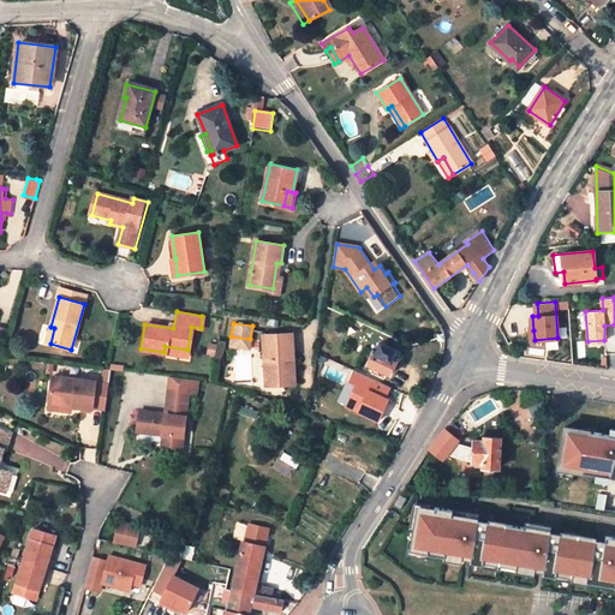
[(292,334),(263,335),(264,359),(268,359),(270,386),(294,384),(292,334)]
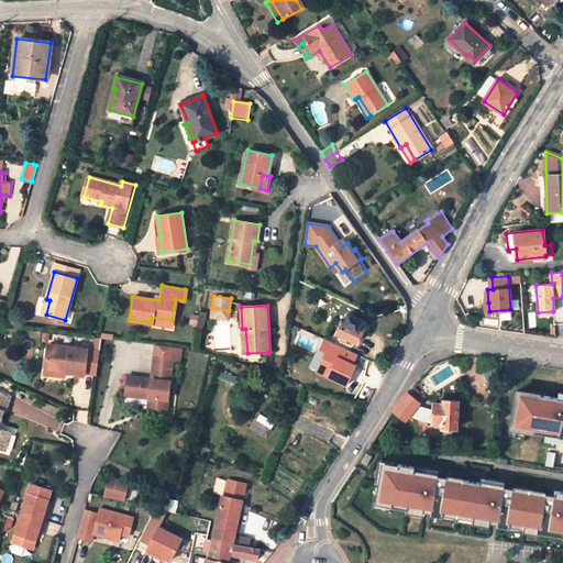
[(229,310),(211,308),(210,316),(228,319),(229,310)]
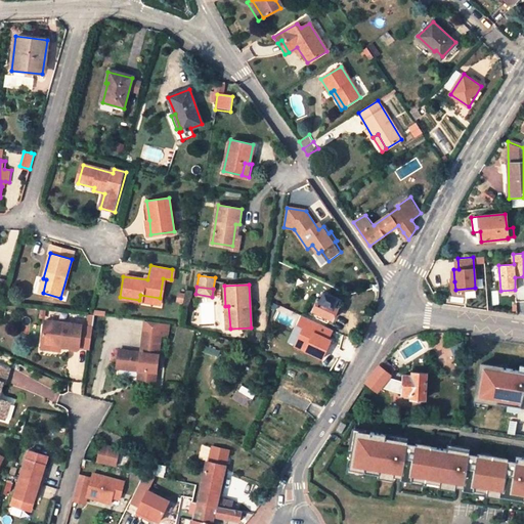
[(333,319),(341,300),(331,295),(332,292),(329,291),(328,294),(324,292),(321,300),(318,299),(317,301),(313,310),(333,319)]
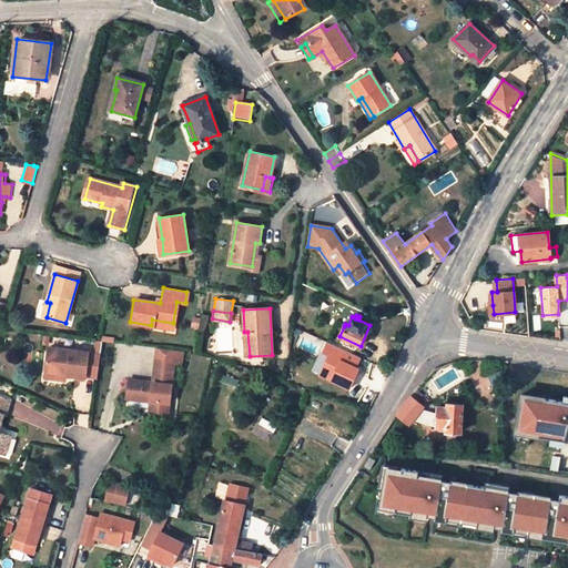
[(334,334),(340,336),(344,326),(338,324),(334,334)]
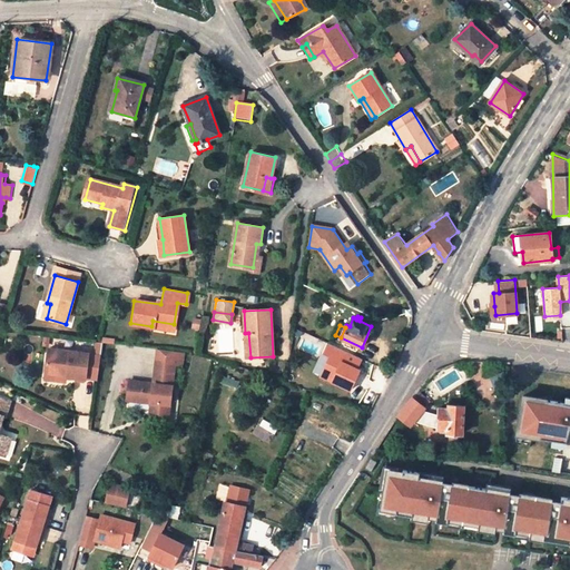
[(95,342),(94,354),(101,355),(104,343),(95,342)]
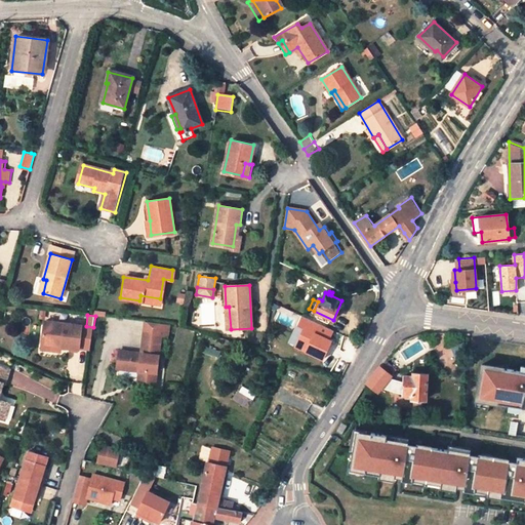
[(335,331),(303,316),(298,325),(307,329),(297,348),(325,361),(333,341),(331,340),(335,331)]
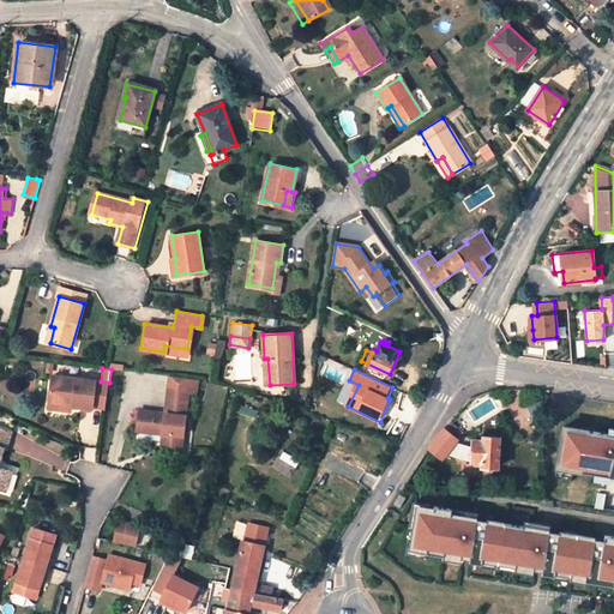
[(72,404),(71,407),(94,410),(97,381),(53,375),(49,402),(72,404)]
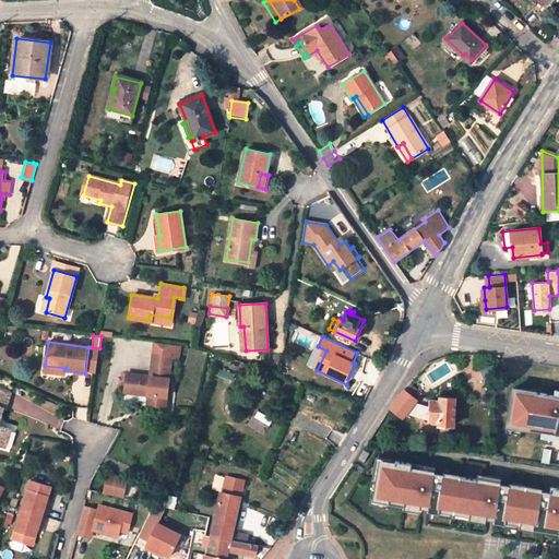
[(154,342),(152,354),(173,356),(180,357),(181,345),(154,342)]
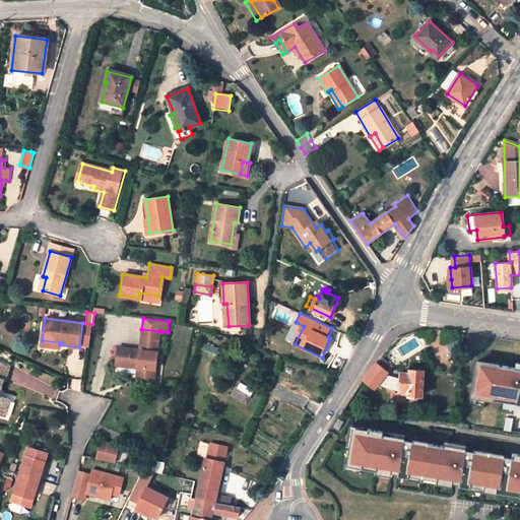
[(82,323),(79,347),(89,348),(92,324),(85,323),(82,323)]
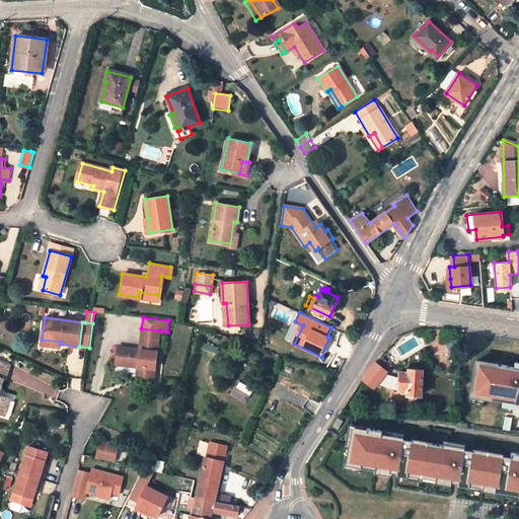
[(153,377),(160,330),(141,328),(139,349),(118,346),(116,362),(138,365),(137,376),(153,377)]
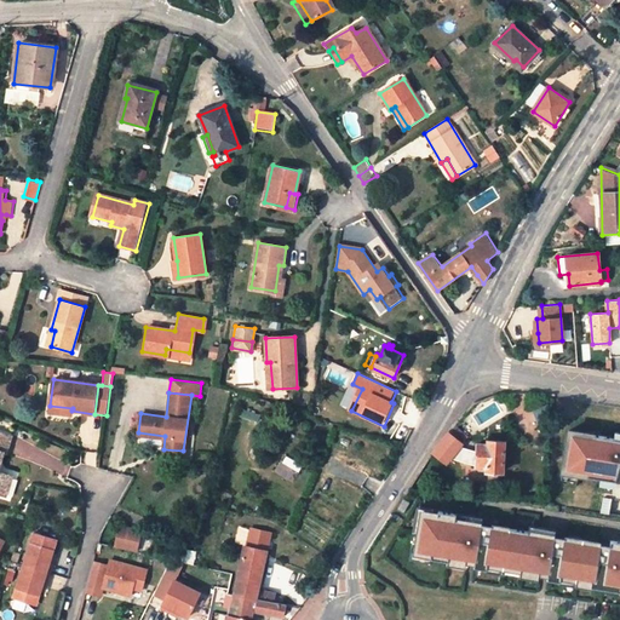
[(72,417),(72,411),(73,408),(50,406),(50,414),(72,417)]
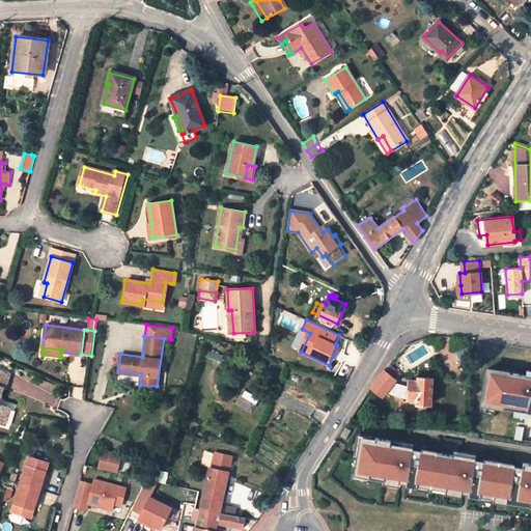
[(389,364),(370,387),(384,396),(387,392),(395,383),(401,373),(389,364)]
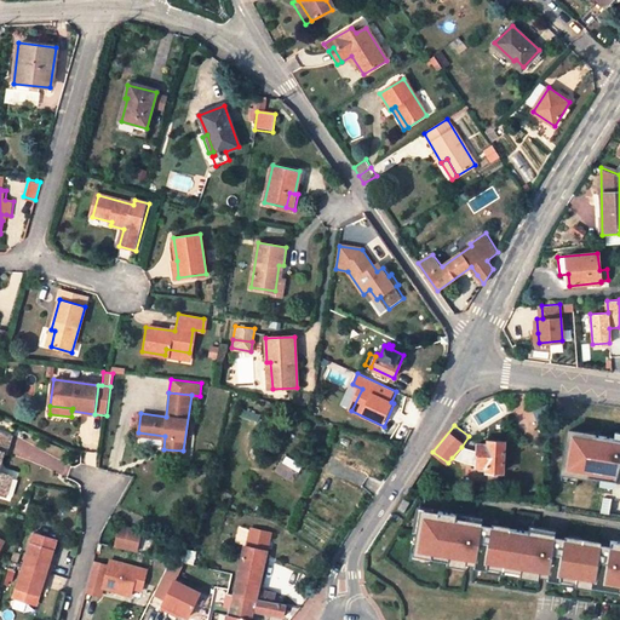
[(592,430),(564,425),(557,471),(586,477),(587,474),(616,480),(619,465),(619,455),(619,438),(591,434),(592,430)]
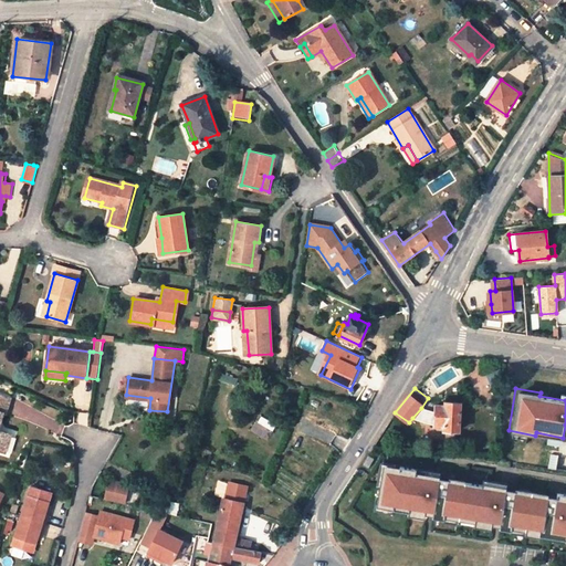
[(0,448),(4,444),(8,433),(0,431),(0,425),(0,426),(4,412),(8,413),(12,398),(0,394),(0,448)]
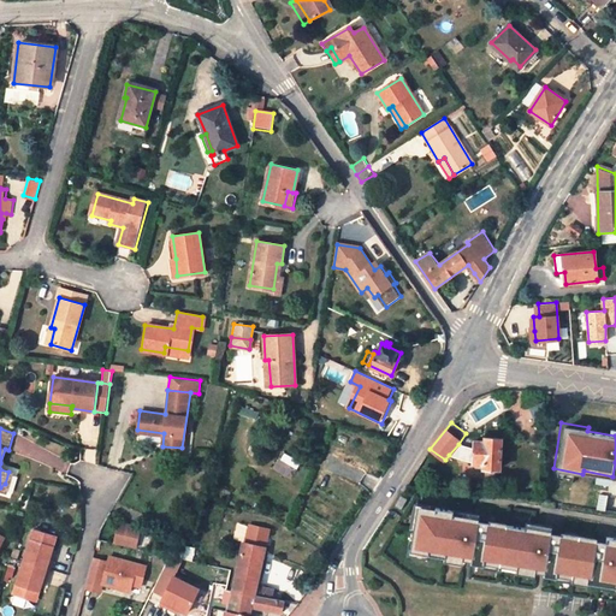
[(479,442),(475,440),(474,449),(474,463),(484,463),(484,468),(499,468),(501,439),(485,438),(485,442),(483,442),(483,437),(479,437),(479,442)]
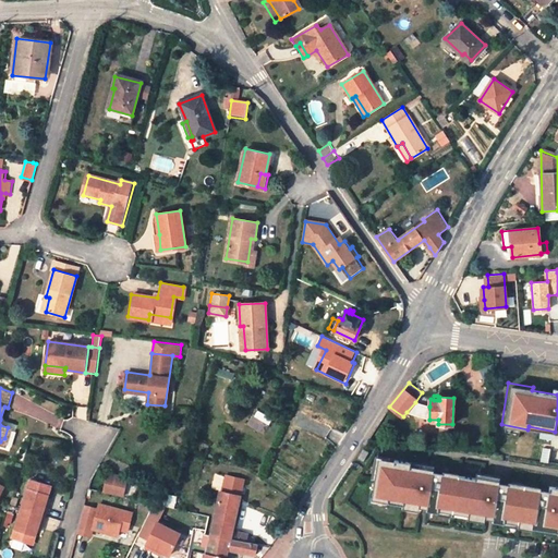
[(429,407),(415,402),(407,412),(429,420),(429,407)]
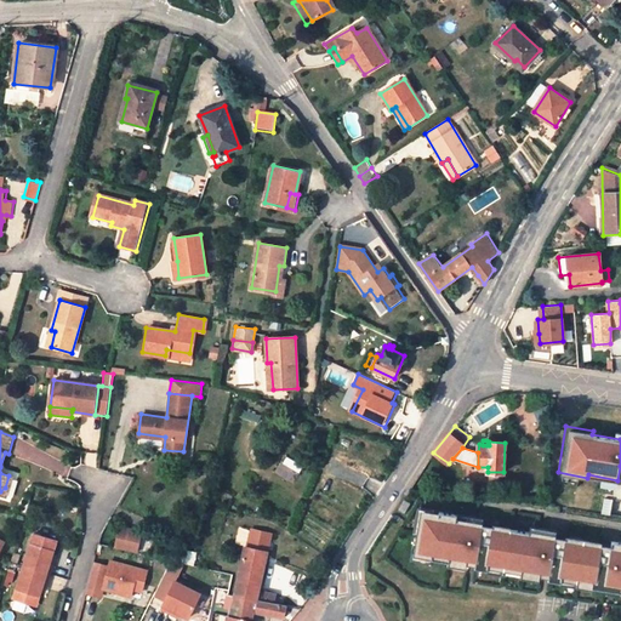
[(15,478),(9,476),(5,488),(0,491),(0,495),(9,499),(15,478)]
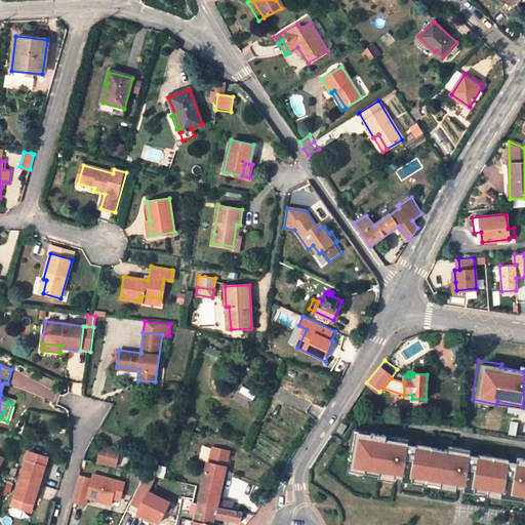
[(382,435),(352,431),(346,470),(376,474),(377,470),(400,473),(404,443),(402,443),(402,441),(381,438),(382,435)]
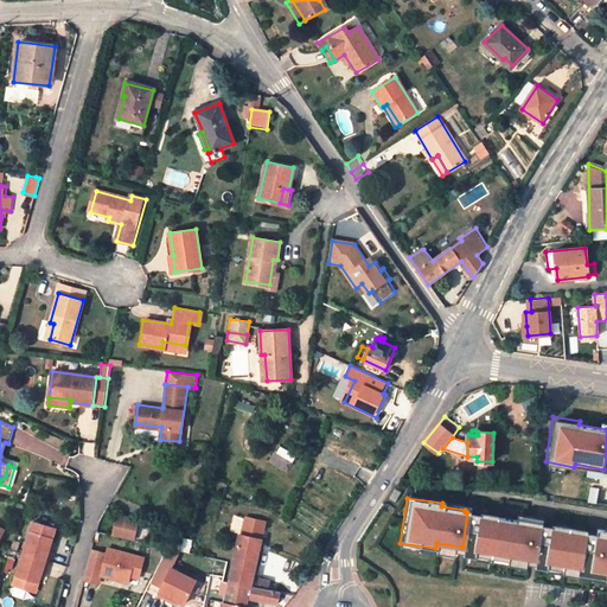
[(478,511),(478,515),(472,555),(508,561),(508,555),(535,558),(540,525),(540,524),(536,523),(537,521),(513,517),(512,519),(496,517),(496,515),(478,511)]
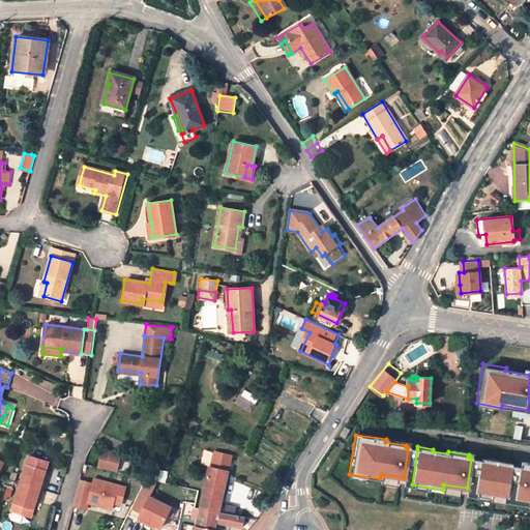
[(417,449),(408,447),(404,477),(404,483),(412,484),(417,449)]
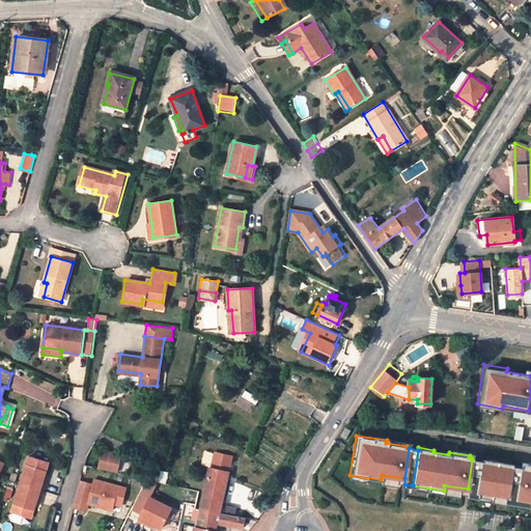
[(122,455),(105,452),(101,470),(118,473),(121,457),(122,455)]
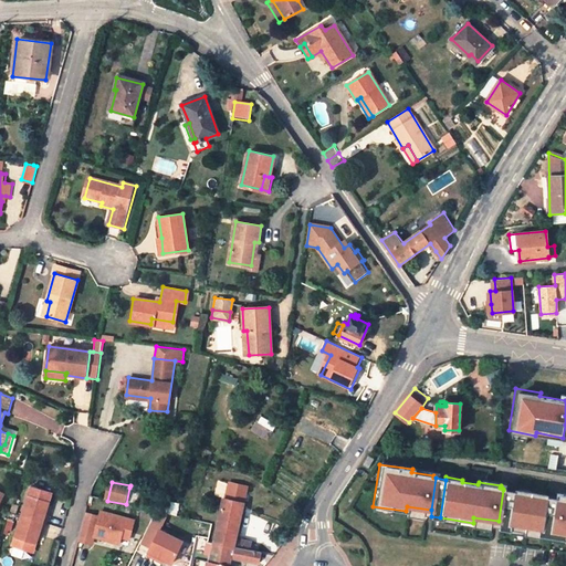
[(213,543),(215,544),(232,547),(236,535),(239,520),(242,504),(247,486),(230,482),(226,499),(223,499),(218,523),(213,543)]
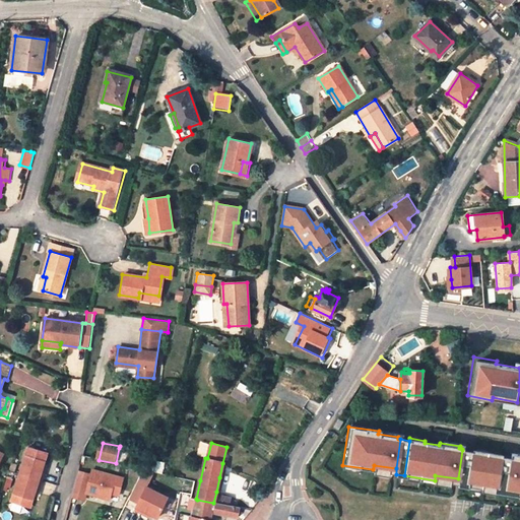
[(31,507),(36,492),(37,489),(41,490),(44,479),(47,470),(43,468),(44,465),(48,451),(29,445),(21,472),(12,501),(31,507)]
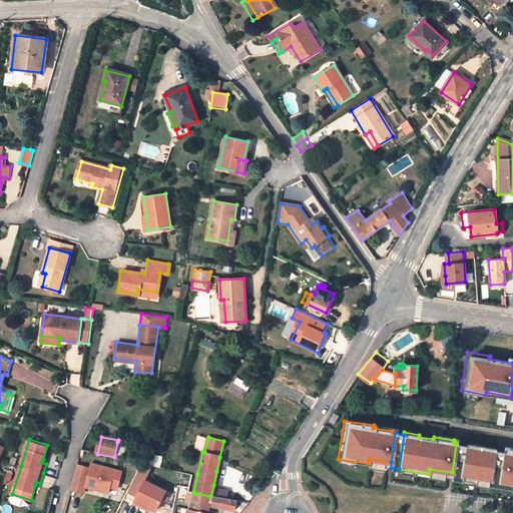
[(127,444),(117,442),(114,457),(124,459),(127,444)]
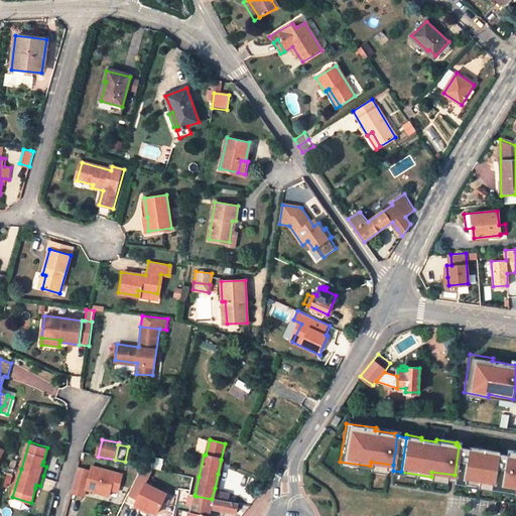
[(468,448),(459,446),(455,475),(454,480),(464,482),(465,479),(489,483),(489,488),(514,492),(514,489),(515,489),(515,449),(506,448),(505,454),(497,453),(497,449),(469,445),(468,448)]
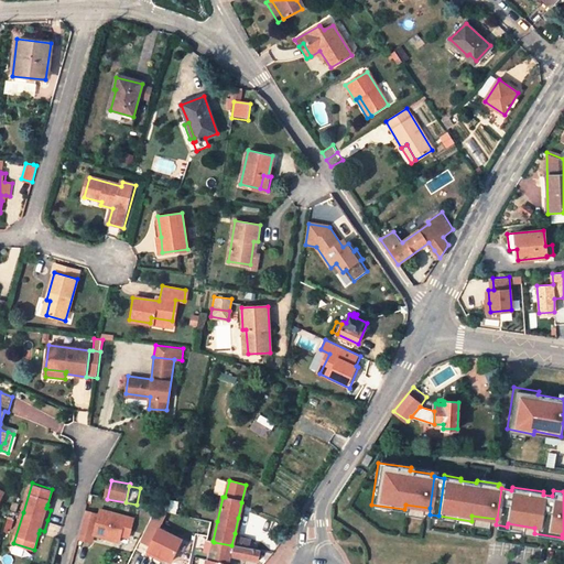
[(86,511),(79,538),(91,541),(94,534),(98,514),(86,511)]
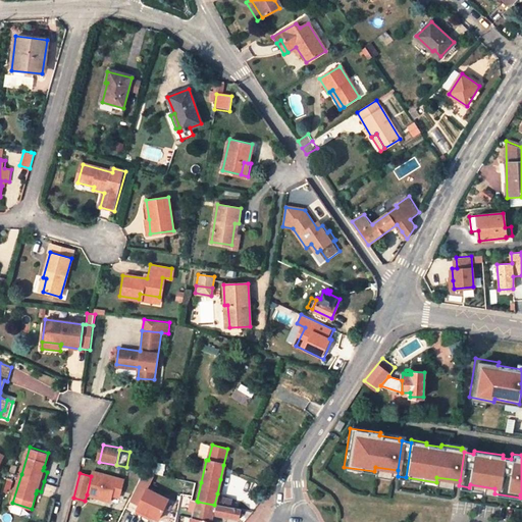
[(122,484),(91,476),(87,494),(110,501),(111,496),(119,497),(122,484)]
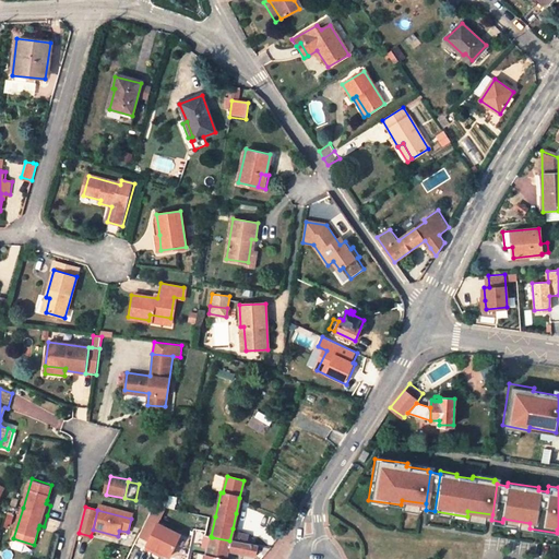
[(146,521),(135,545),(145,550),(157,525),(146,521)]
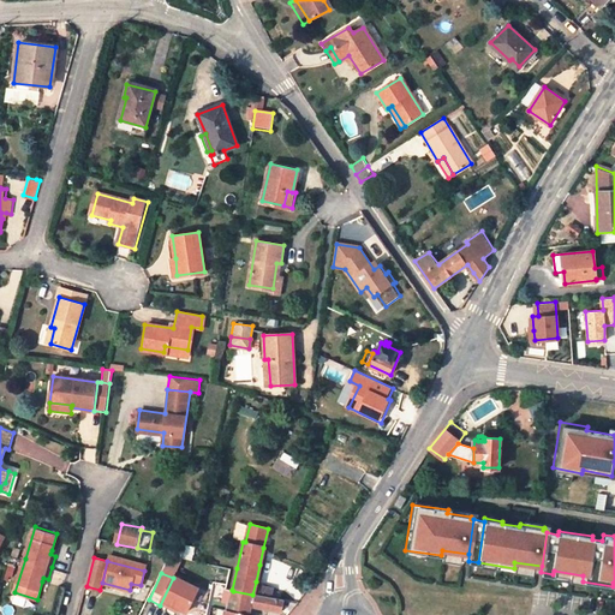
[(198,590),(173,578),(160,605),(169,609),(171,607),(175,609),(186,614),(198,590)]
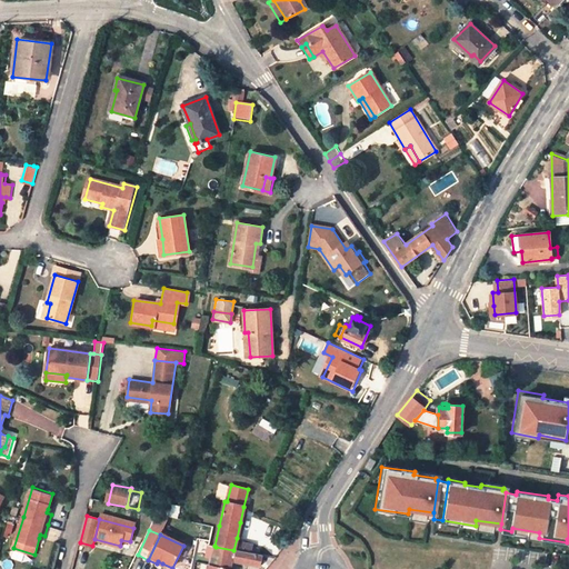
[(239,541),(238,551),(251,553),(253,543),(239,541)]
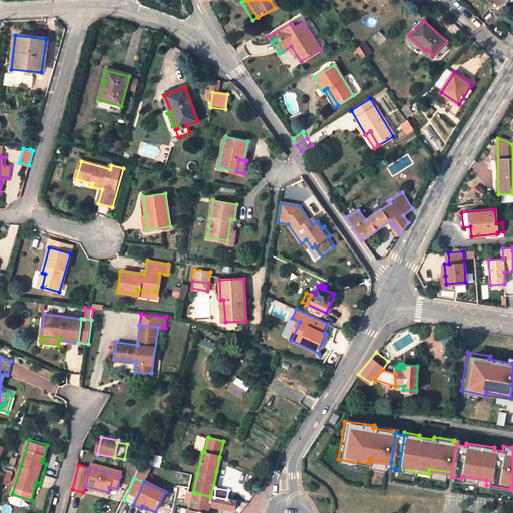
[(236,501),(226,499),(214,497),(210,496),(194,493),(193,495),(187,494),(185,502),(191,503),(190,509),(188,509),(186,512),(207,512),(209,505),(234,510),(236,501)]
